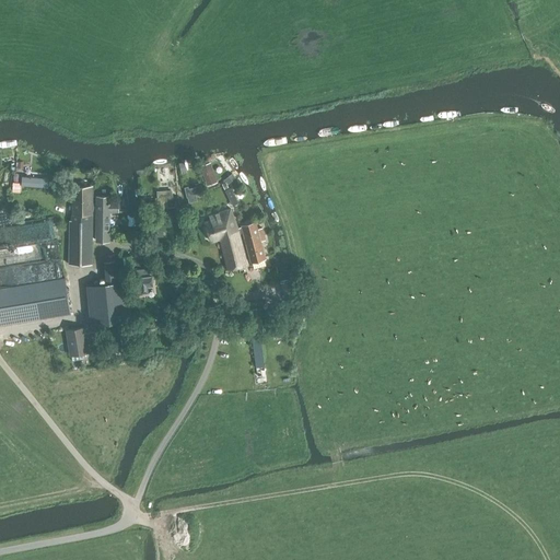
[(208,185),(217,182),(210,162),(200,165),(208,185)]
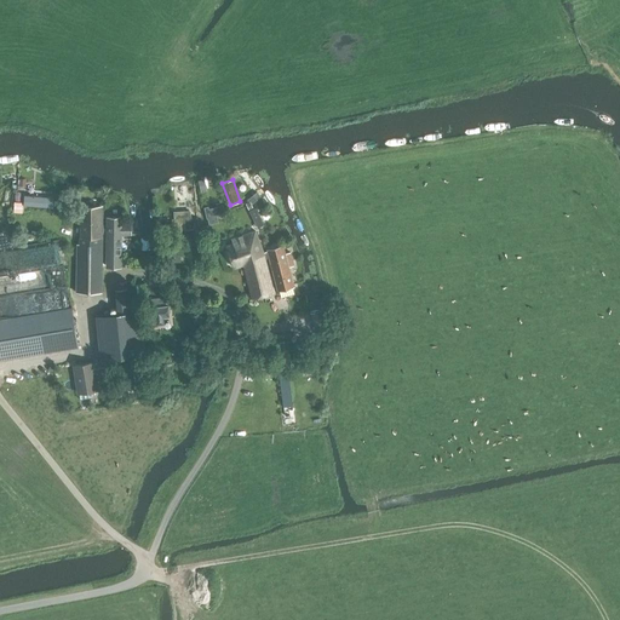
[(260,197),(257,191),(248,199),(252,204),(260,197)]
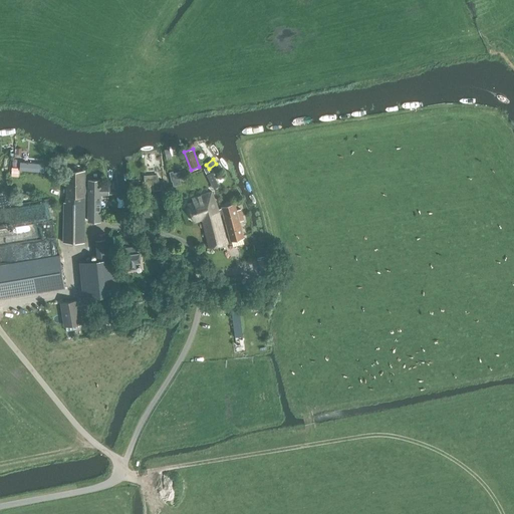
[(21,176),(21,171),(44,173),(44,163),(20,161),(19,170),(11,169),(11,175),(21,176)]
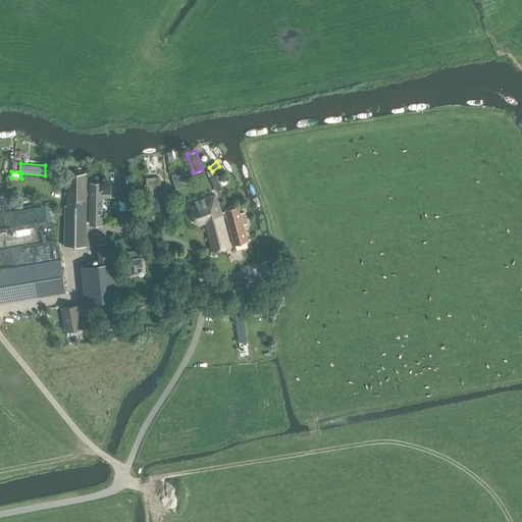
[(86,197),(90,197),(90,189),(86,189),(87,172),(67,172),(66,200),(86,200),(86,197)]
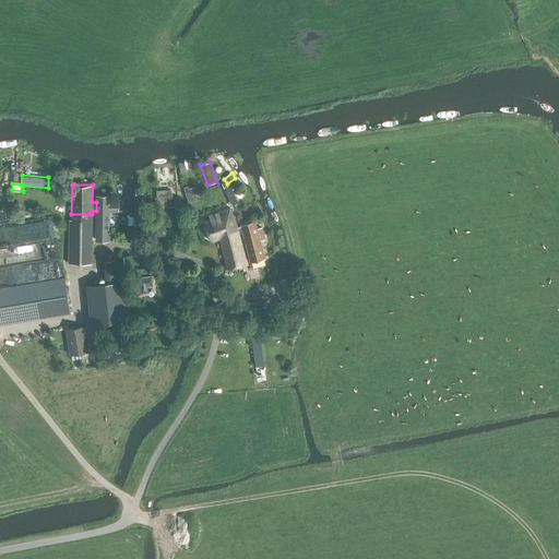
[(183,187),(186,197),(187,197),(189,202),(197,200),(195,194),(203,192),(201,185),(189,188),(188,186),(183,187)]
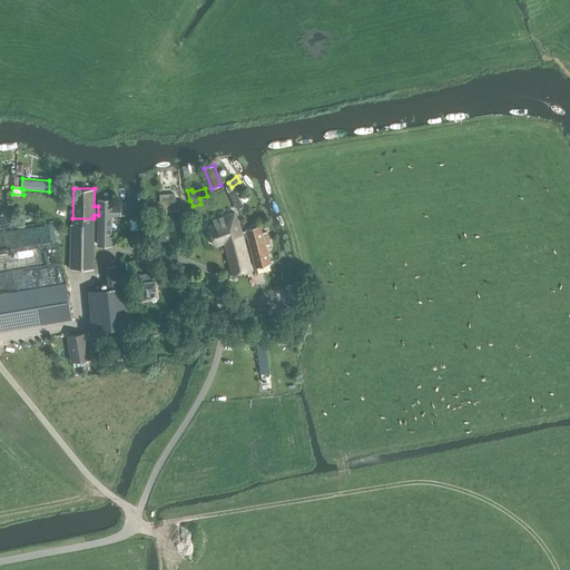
[(237,208),(242,205),(235,192),(229,194),(237,208)]
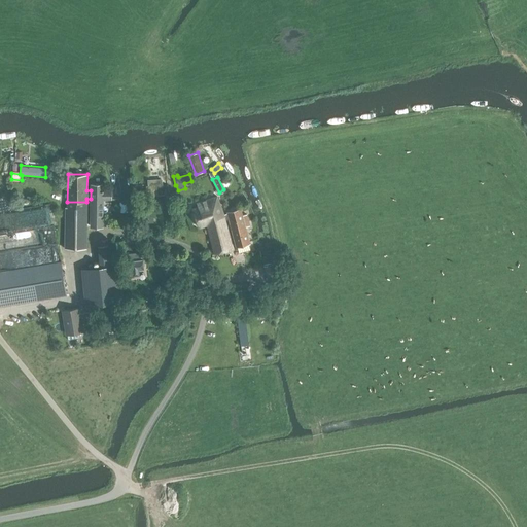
[(163,186),(162,178),(147,179),(147,185),(145,185),(146,190),(135,190),(135,198),(155,197),(154,195),(157,195),(157,187),(163,186)]
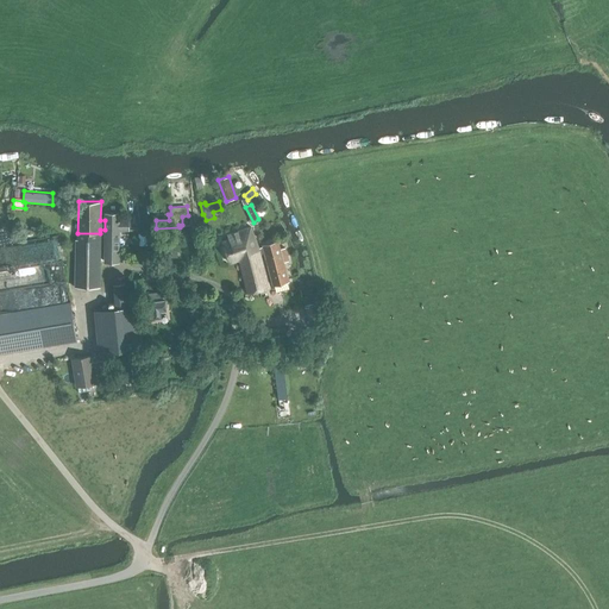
[(105,220),(105,230),(105,261),(118,261),(119,230),(127,230),(129,220),(119,220),(119,213),(105,213),(105,220)]
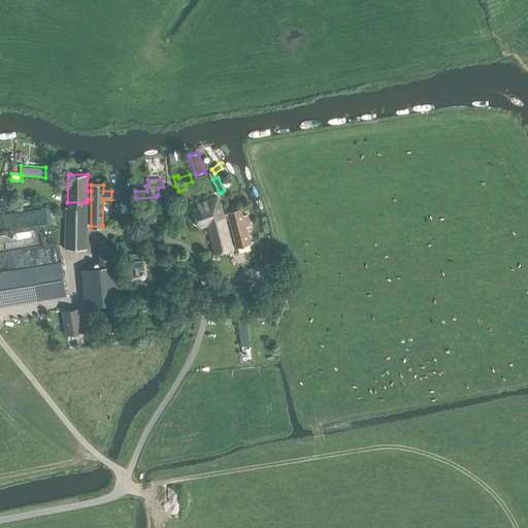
[(226,220),(229,219),(228,215),(225,216),(225,215),(218,195),(206,199),(206,200),(202,201),(202,200),(197,203),(197,206),(192,208),(199,228),(206,226),(213,254),(233,249),(226,220)]
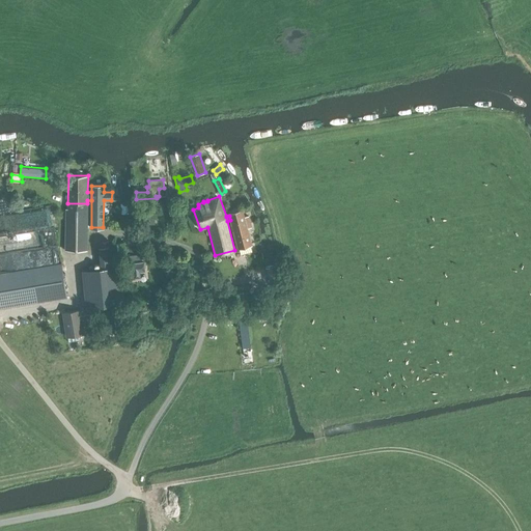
[(65,250),(86,250),(87,203),(67,203),(67,208),(65,208),(65,250)]
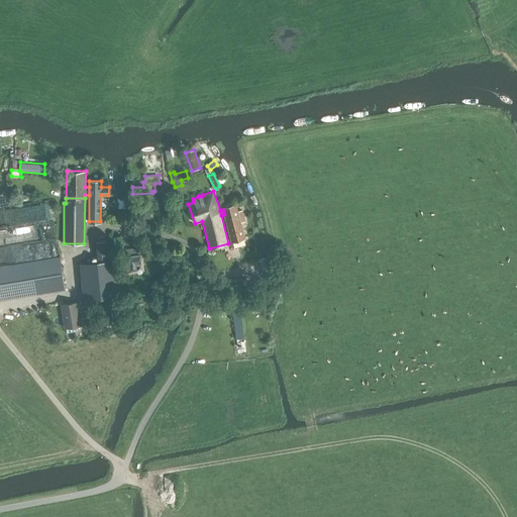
[(245,238),(241,222),(245,221),(242,210),(238,211),(236,204),(222,208),(223,210),(224,214),(231,242),(245,238)]
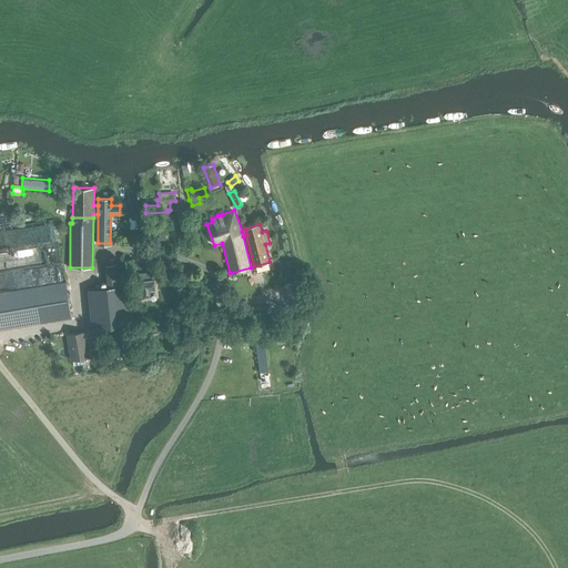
[(151,242),(151,244),(159,245),(159,242),(160,242),(159,240),(165,240),(165,234),(170,234),(169,226),(151,227),(151,242)]
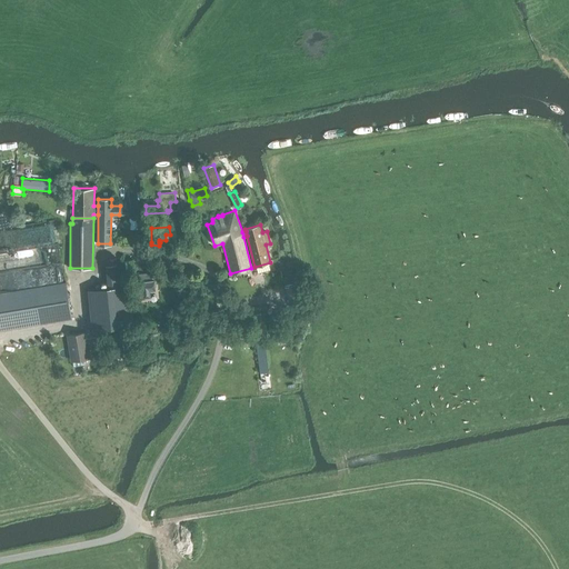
[(127,272),(135,271),(133,260),(125,260),(127,272)]
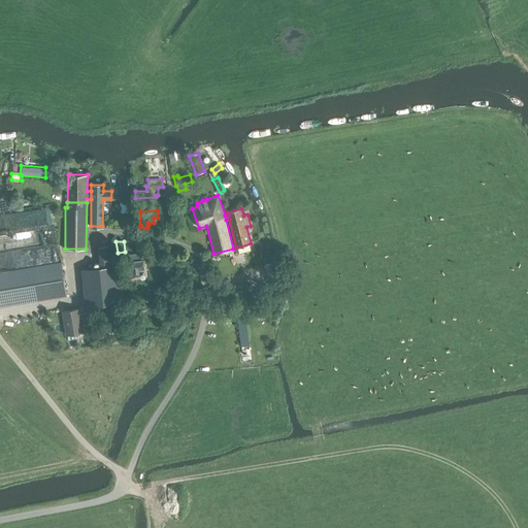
[(100,267),(80,269),(85,305),(120,301),(118,277),(113,244),(97,246),(100,267)]
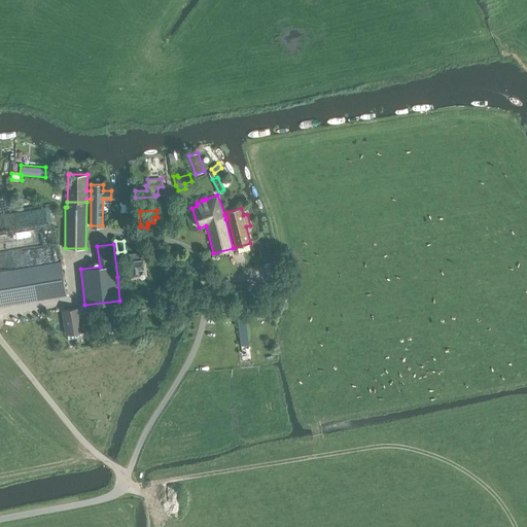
[(144,269),(143,259),(133,260),(131,260),(132,276),(139,276),(139,270),(144,269)]
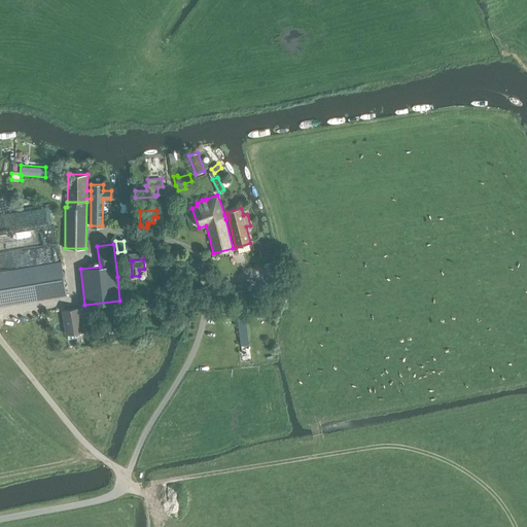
[(0,306),(66,295),(61,261),(0,271),(0,306)]
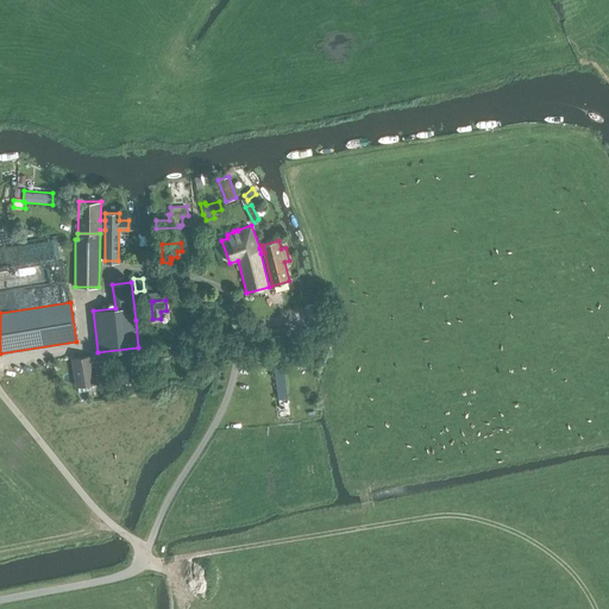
[(325,325),(319,303),(305,307),(311,328),(325,325)]
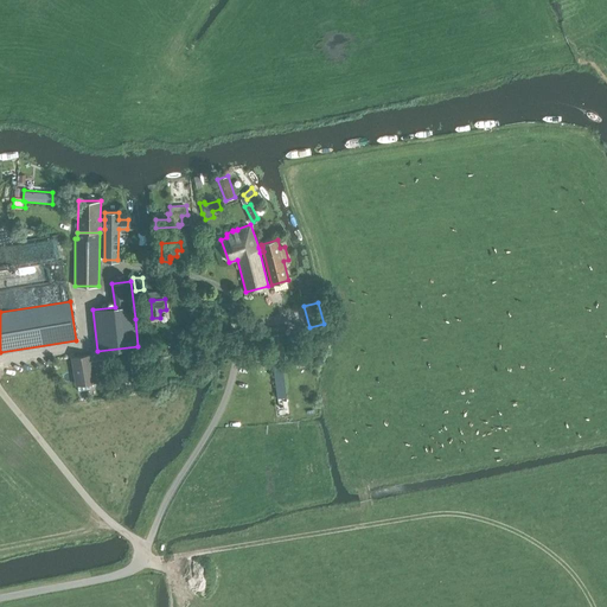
[(289,415),(282,362),(283,360),(279,333),(264,337),(269,364),(274,363),(276,389),(273,389),(276,416),(289,415)]
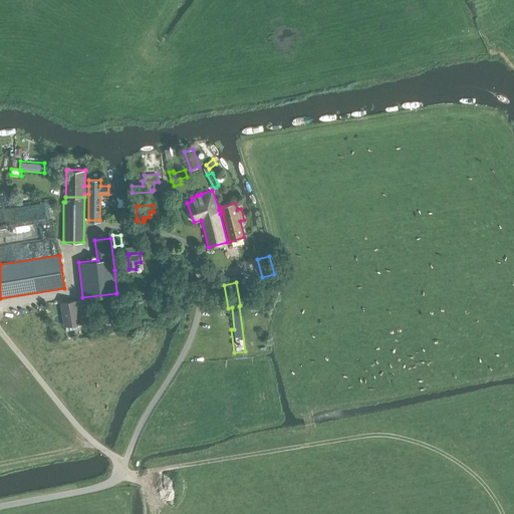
[(76,300),(60,302),(64,325),(65,324),(66,330),(76,329),(75,323),(80,322),(76,300)]
